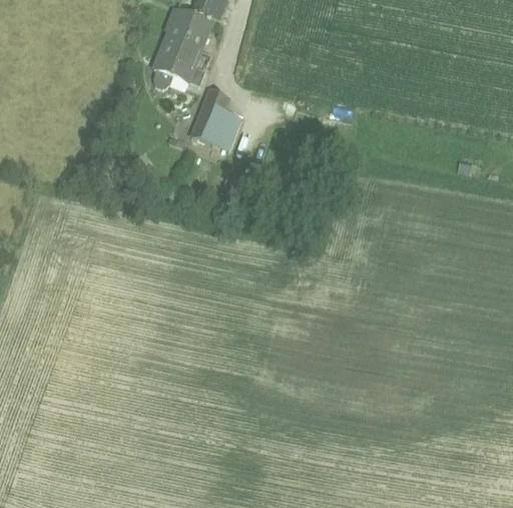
[(219,18),(225,0),(192,0),(190,7),(219,18)]
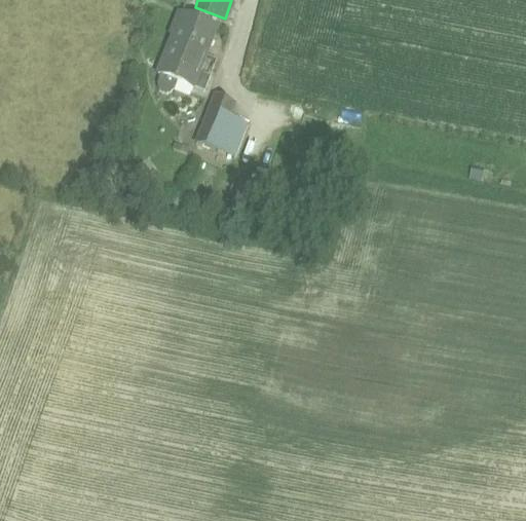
[(204,54),(216,25),(177,9),(168,31),(172,32),(168,40),(204,54)]
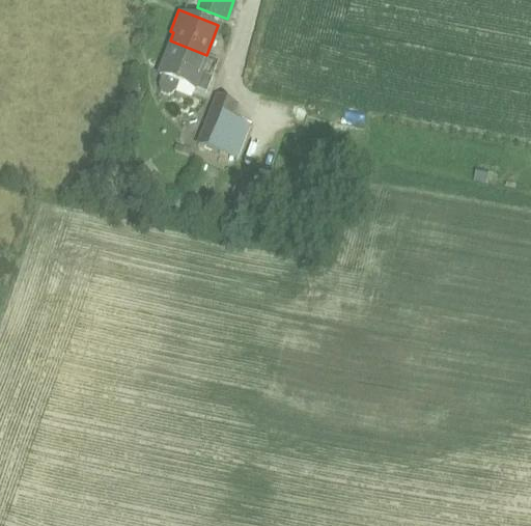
[(162,73),(158,81),(158,84),(159,87),(162,90),(165,91),(169,91),(172,90),(174,87),(177,79),(205,89),(212,75),(200,70),(206,55),(170,40),(158,71),(162,73)]
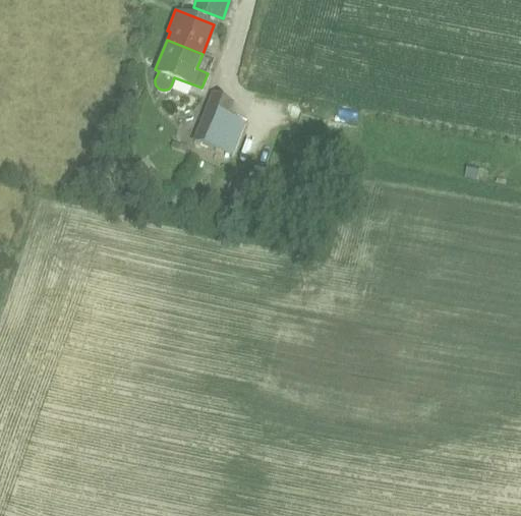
[(211,91),(192,138),(214,147),(230,153),(243,119),(227,113),(232,99),(211,91)]
